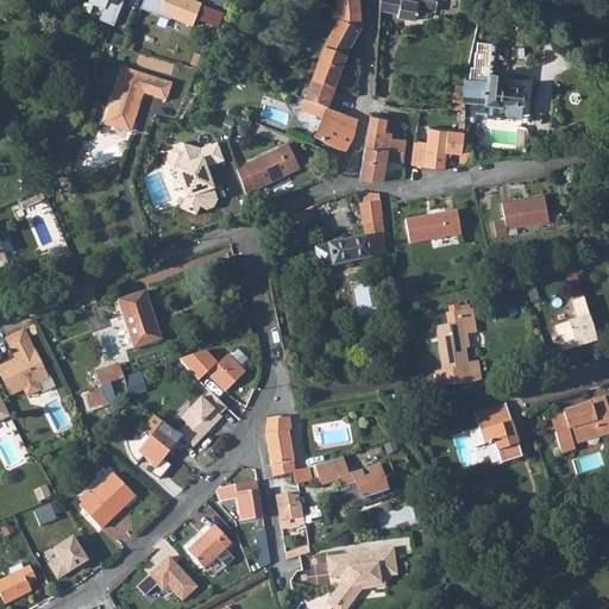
[(88,0),(87,4),(101,8),(98,22),(112,27),(121,0),(88,0)]
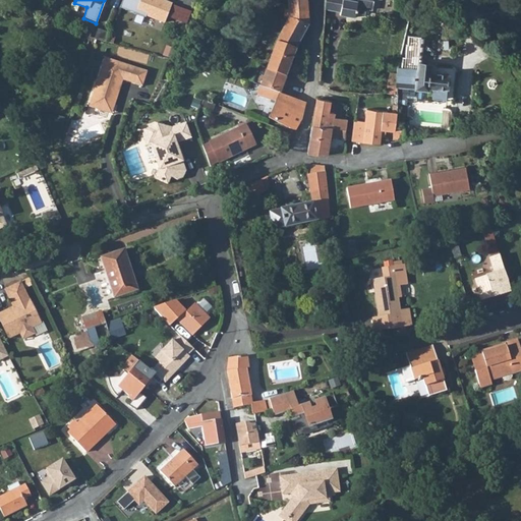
[(171,2),(164,0),(122,0),(120,7),(166,24),(171,2)]
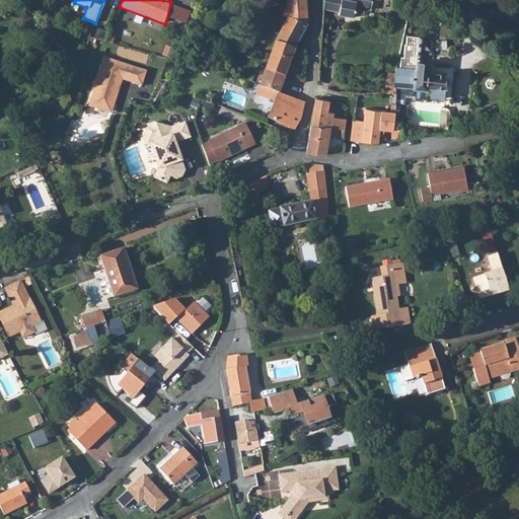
[(276,43),(266,69),(284,77),(293,52),(299,41),(305,30),(306,27),(304,0),(286,0),(288,20),(276,43)]
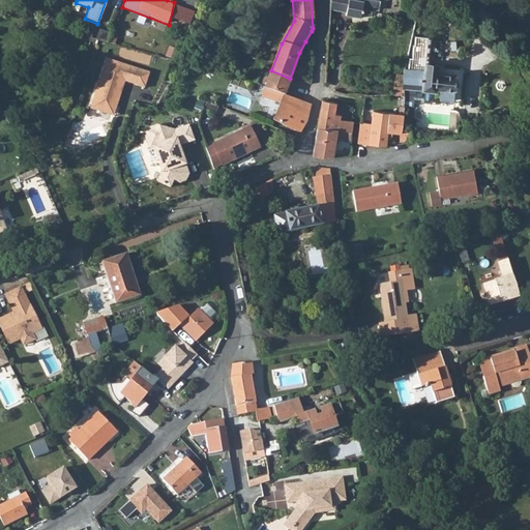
[(331,0),(331,9),(345,11),(345,13),(360,17),(361,12),(371,13),(372,9),(379,10),(380,0),(331,0)]
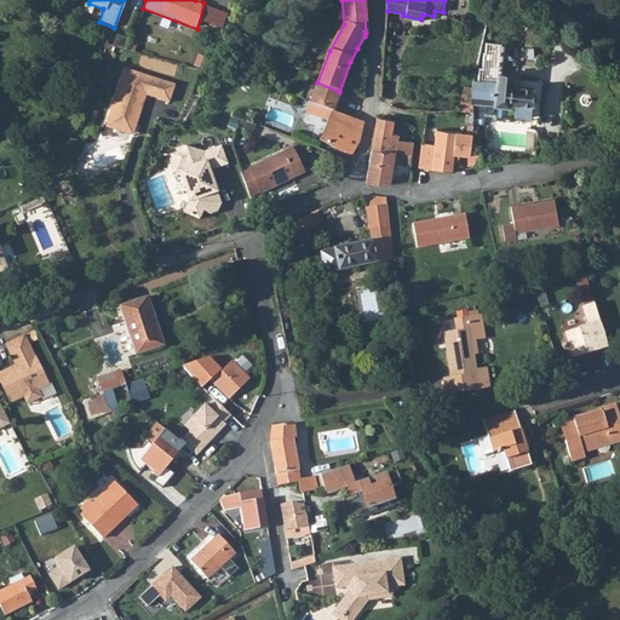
[(493,0),(489,13),(509,18),(512,0),(493,0)]
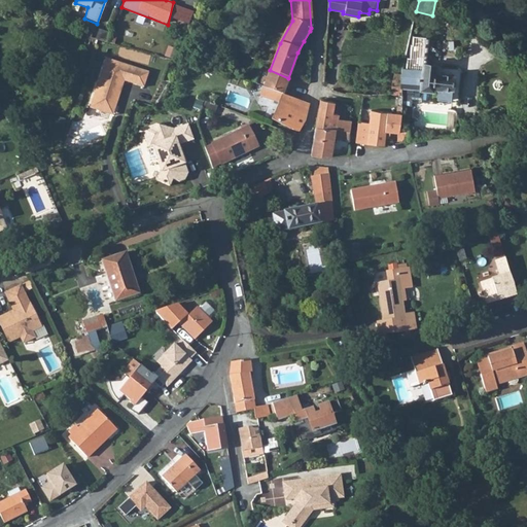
[(147,71),(104,58),(90,107),(105,112),(107,105),(114,107),(124,80),(143,86),(147,71)]
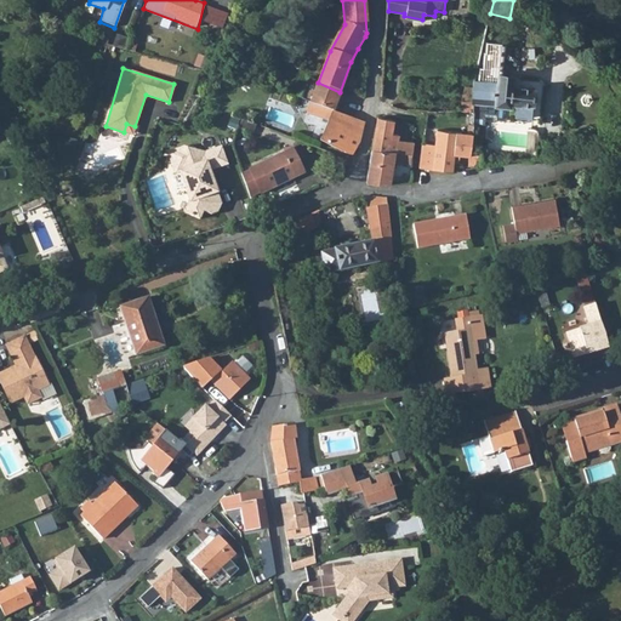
[(474,86),(473,103),(510,106),(510,103),(514,103),(514,118),(530,119),(531,90),(511,89),(512,78),(496,77),(496,84),(474,83),(474,86)]
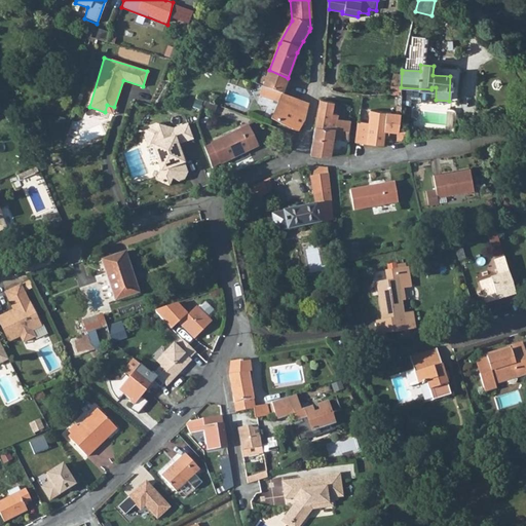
[(288,78),(269,70),(260,96),(278,103),(271,119),(285,126),(295,130),(298,132),(304,120),(307,105),(298,102),(298,101),(282,97),(288,78)]
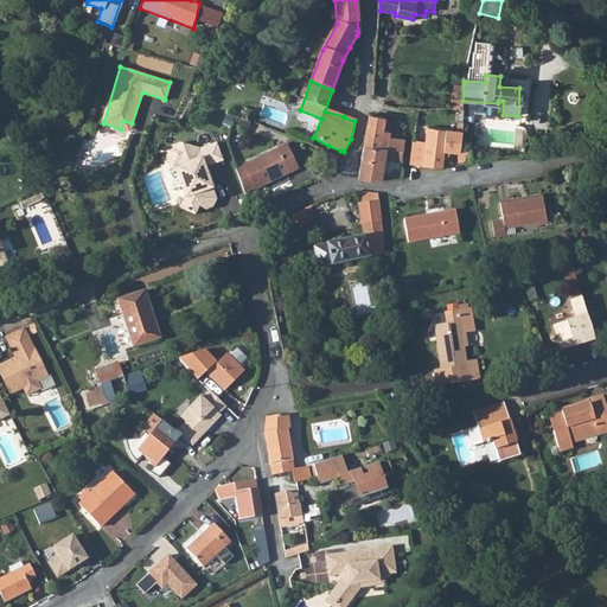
[(452,97),(451,108),(461,109),(462,101),(464,84),(455,84),(452,97)]
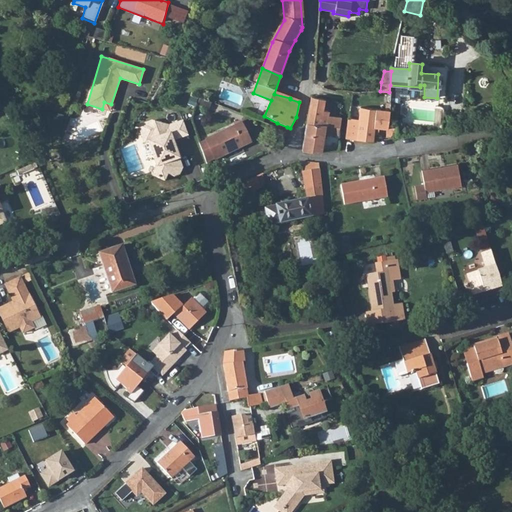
[(313,76),(312,88),(326,90),(329,78),(313,76)]
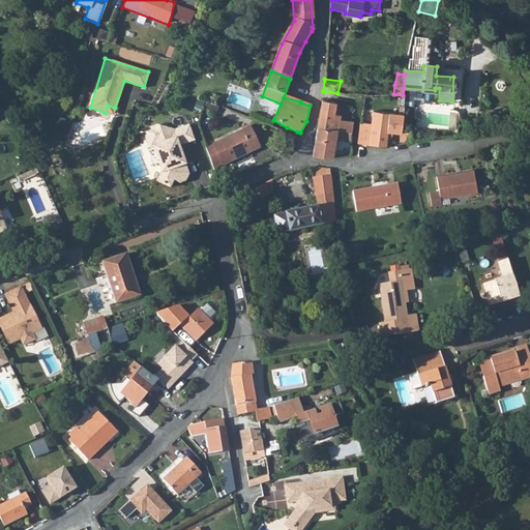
[(407,89),(406,96),(424,98),(424,90),(407,89)]
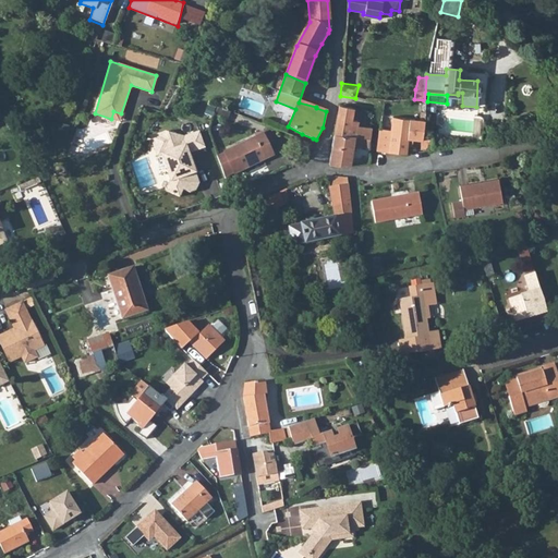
[(339,106),(334,135),(354,140),(354,137),(356,129),(358,122),(351,121),(353,108),(339,106)]
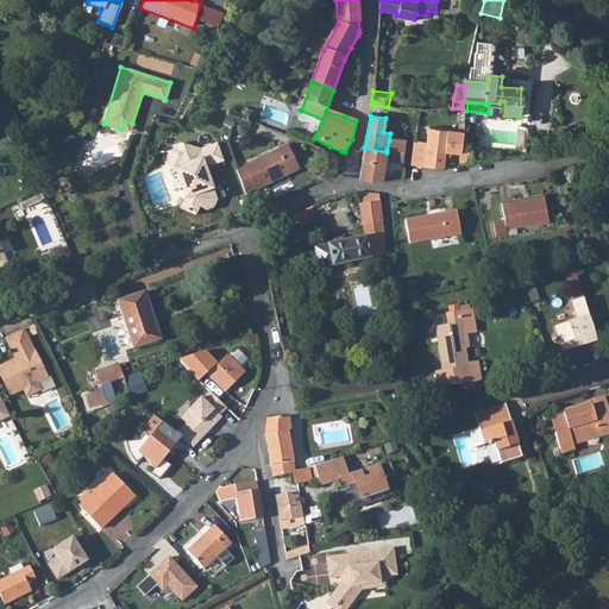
[(124,121),(121,130),(130,132),(132,124),(124,121)]
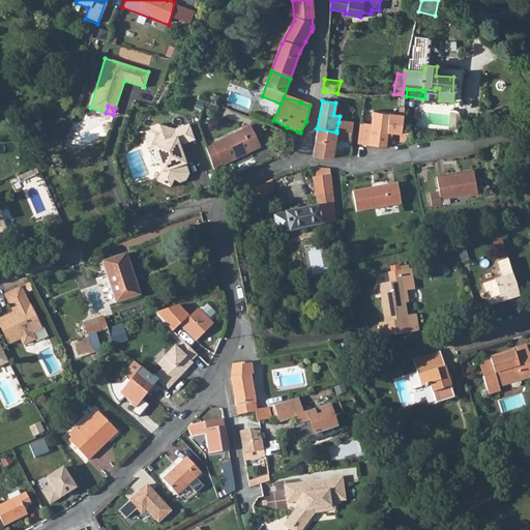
[(402,114),(362,110),(357,144),(386,147),(387,144),(387,133),(400,134),(400,142),(410,141),(411,129),(401,129),(402,114)]
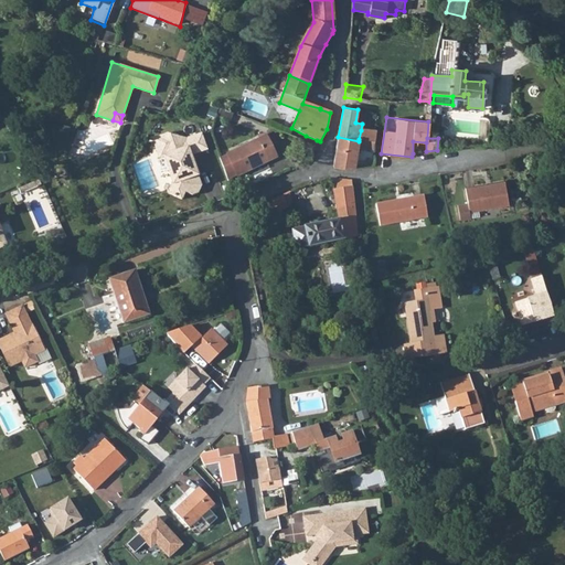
[(361,130),(359,139),(375,141),(376,132),(361,130)]
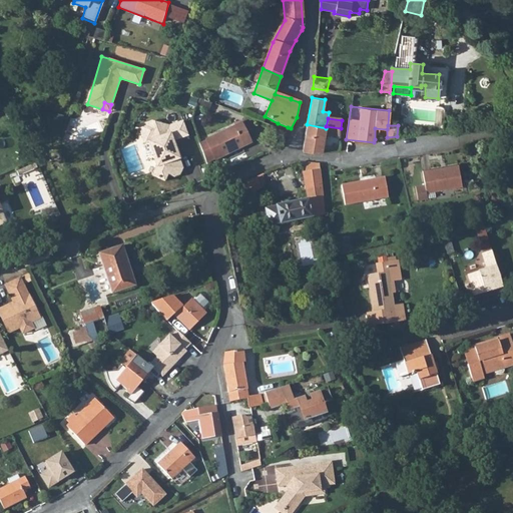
[(139,125),(142,135),(154,131),(157,138),(148,141),(152,152),(152,154),(156,167),(153,175),(164,181),(168,174),(175,177),(178,176),(182,168),(181,164),(177,152),(178,151),(174,140),(189,134),(183,120),(169,126),(168,124),(151,120),(139,125)]
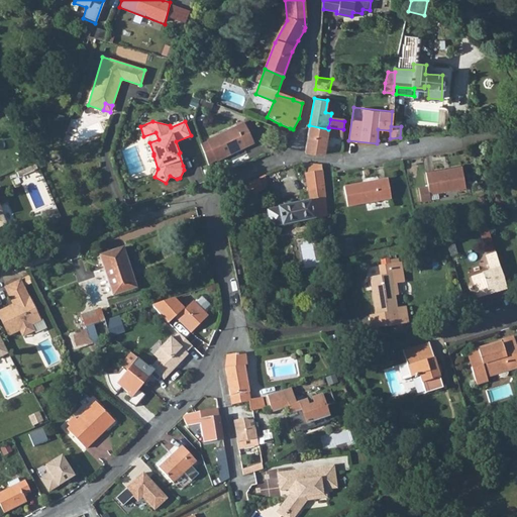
[(208,142),(201,145),(208,164),(216,161),(217,162),(252,144),(242,124),(207,141),(208,142)]
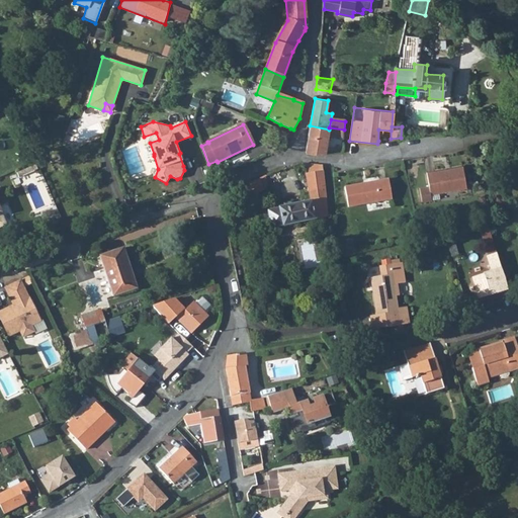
[(329,130),(310,125),(309,133),(306,153),(325,154),(328,135),(329,130)]
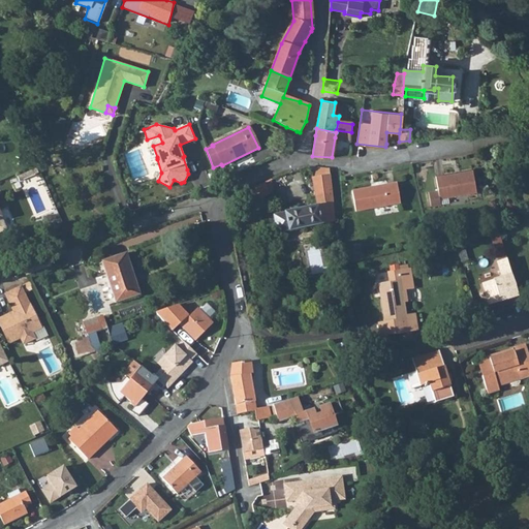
[(336,132),(335,137),(350,139),(351,132),(336,130),(336,132)]
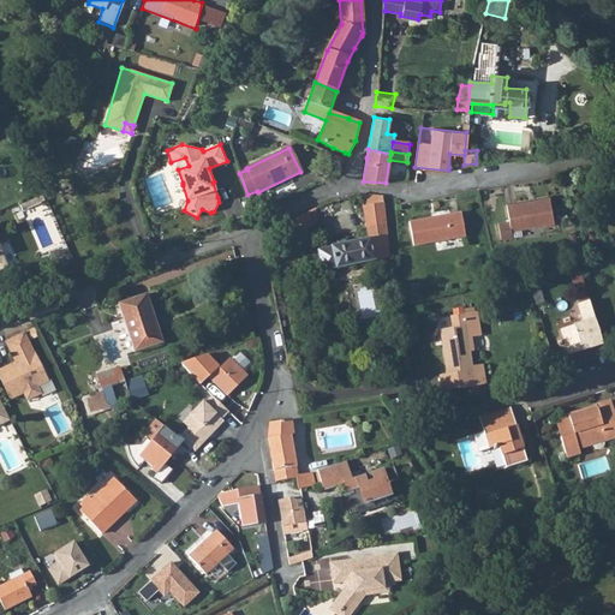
[(185,157),(171,162),(174,172),(178,169),(189,166),(185,157)]
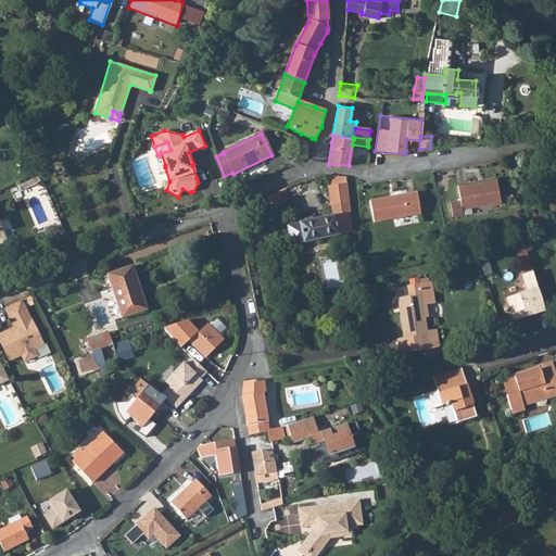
[(345,178),(327,176),(333,216),(301,220),(289,223),(291,241),(304,240),(352,234),(352,231),(345,178)]
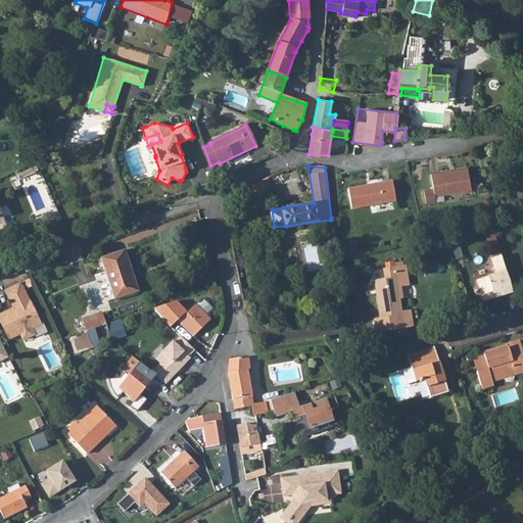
[(467,170),(430,176),(433,190),(424,192),(426,205),(435,203),(434,197),(470,191),(467,170)]
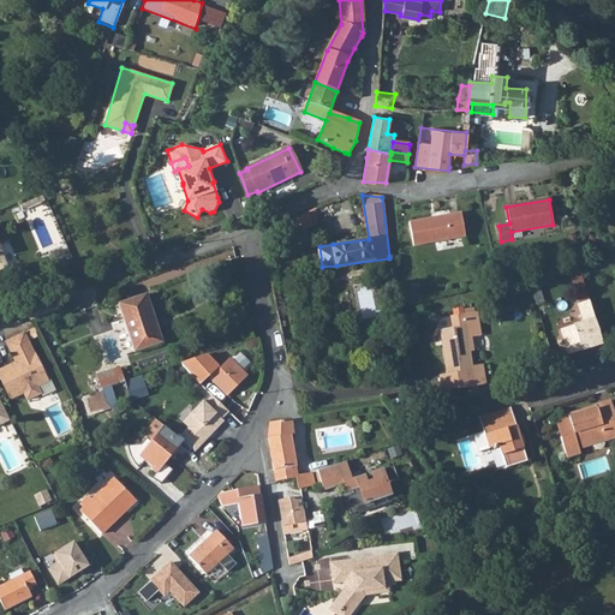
[(296,215),(294,215),(299,228),(315,222),(309,212),(297,216),(296,215)]
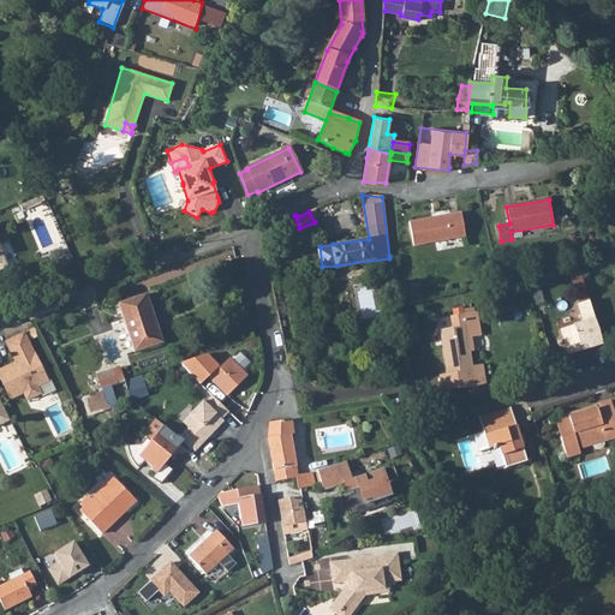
[(461,214),(410,222),(413,246),(465,238),(461,214)]
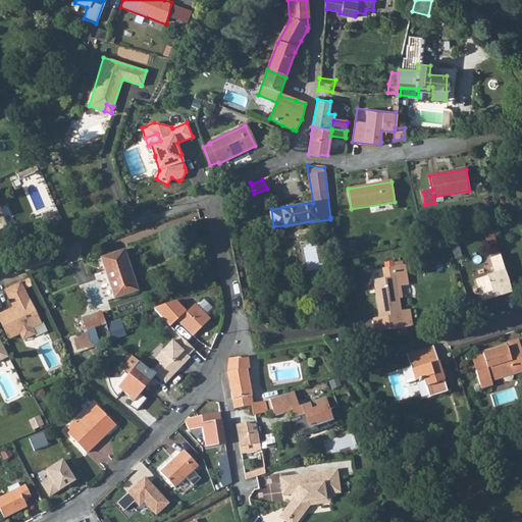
[(125,251),(102,259),(115,299),(139,291),(125,251)]
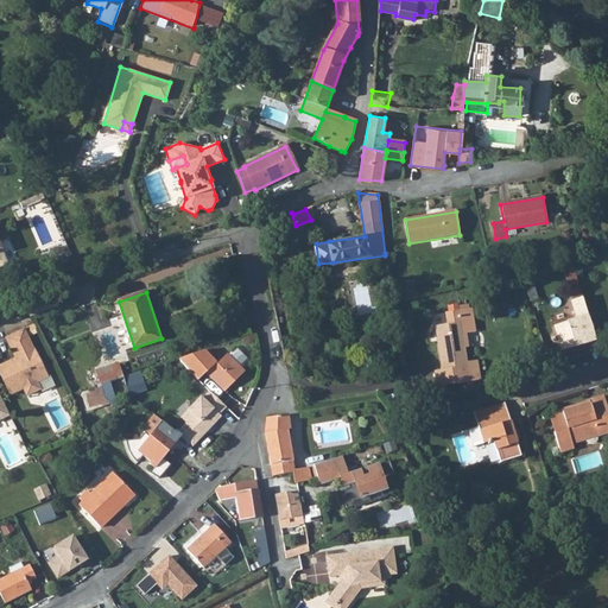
[(584,349),(595,346),(581,297),(570,301),(575,320),(552,325),(559,350),(582,343),(584,349)]
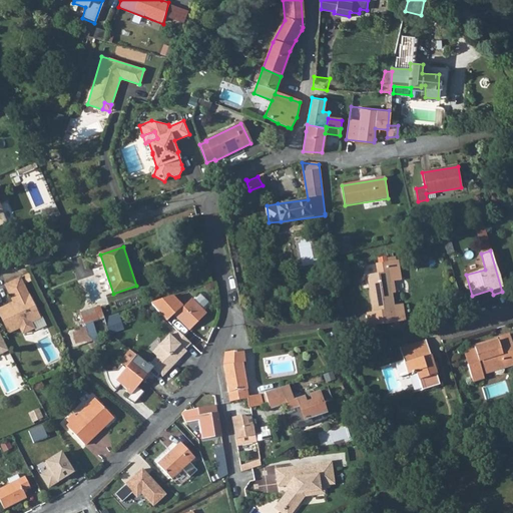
[(367,275),(372,312),(378,311),(380,323),(403,320),(401,304),(393,304),(391,291),(394,290),(393,281),(401,280),(399,260),(376,264),(377,274),(367,275)]
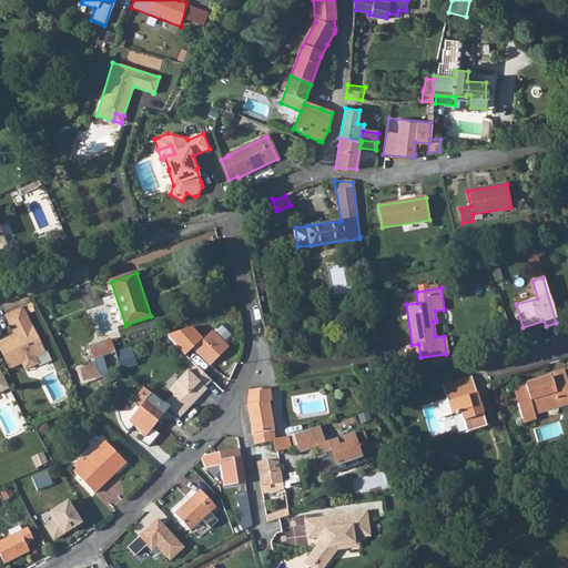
[(0,341),(0,350),(9,369),(21,363),(24,369),(37,364),(34,357),(44,353),(33,330),(32,330),(22,307),(6,316),(16,337),(11,340),(10,336),(0,341)]
